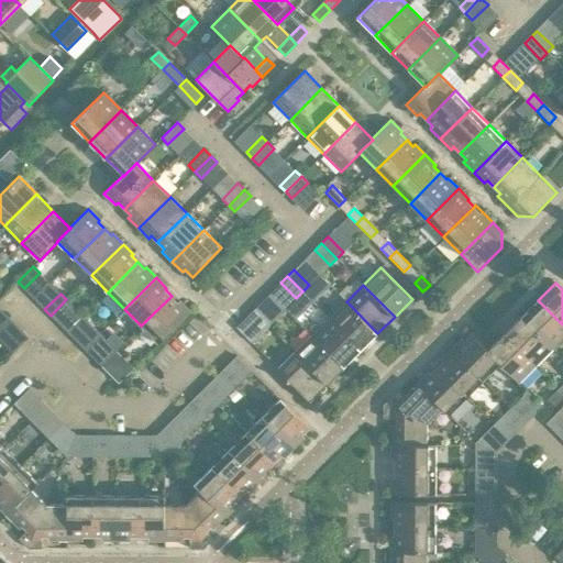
[(190,312),(179,300),(177,302),(172,296),(141,326),(158,343),(190,312)]
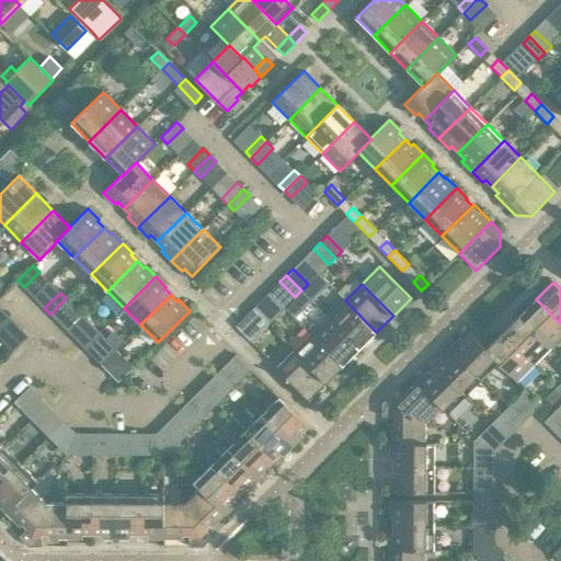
[(66,298),(50,315),(57,320),(72,305),(66,298)]
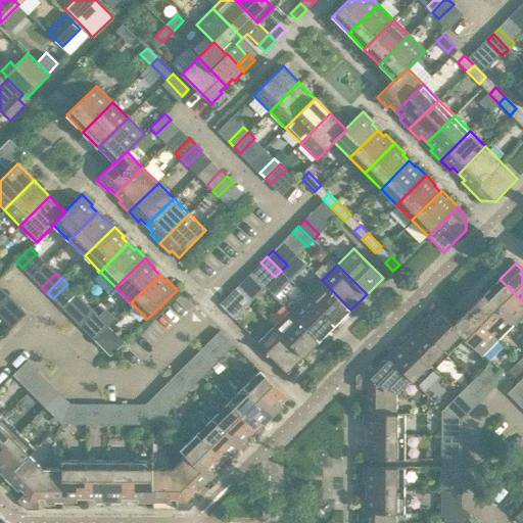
[(522,301),(500,279),(484,294),(513,324),(522,314),(522,301)]
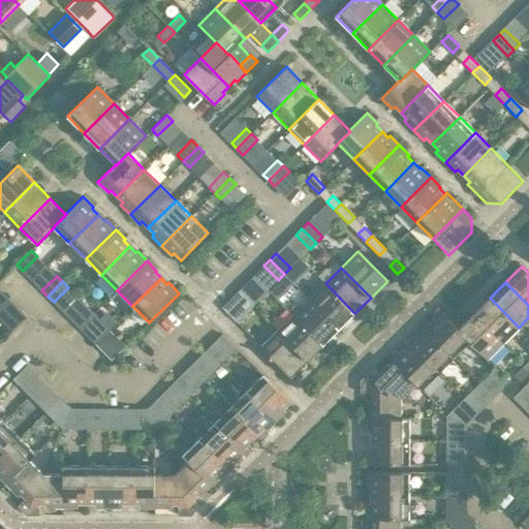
[(325,283),(309,299),(339,329),(354,313),(325,283)]
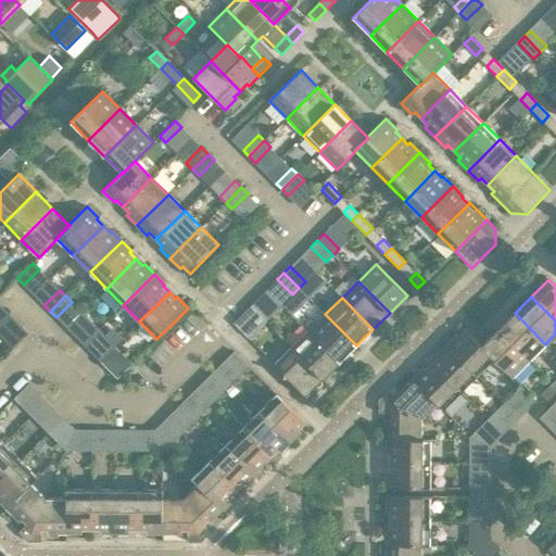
[(251,306),(266,321),(273,315),(256,300),(251,306)]
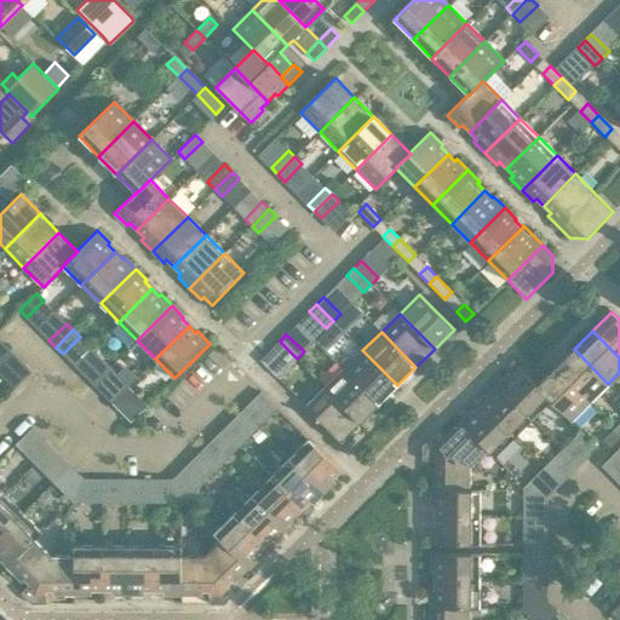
[(290,366),(297,359),(280,342),(273,349),(290,366)]
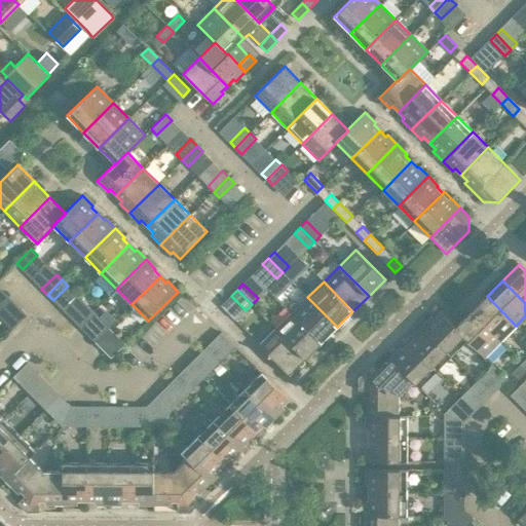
[(487,296),(471,311),(500,341),(516,326),(487,296)]
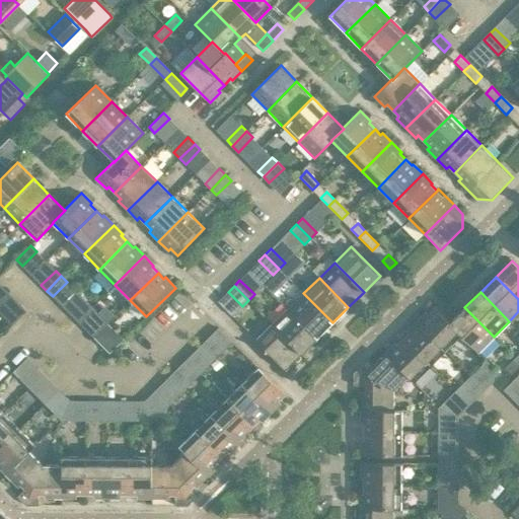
[(303,293),(288,309),(317,339),(332,322),(303,293)]
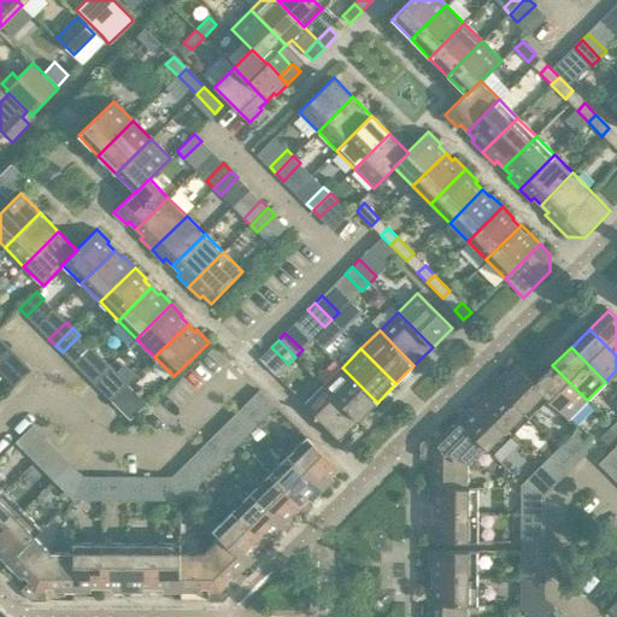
[(93,382),(110,365),(103,358),(86,375),(93,382)]
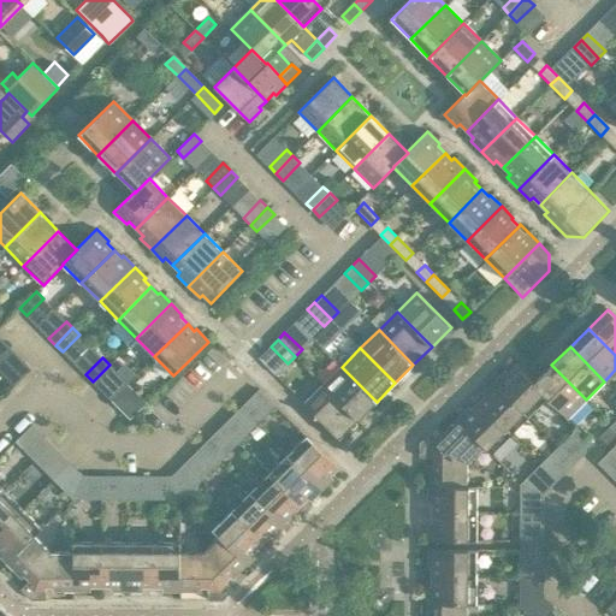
[(24,361),(7,378),(15,385),(31,368),(24,361)]
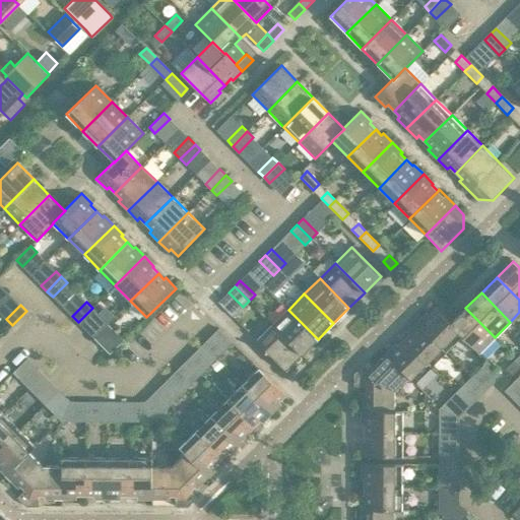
[(99,314),(92,308),(78,322),(83,328),(99,314)]
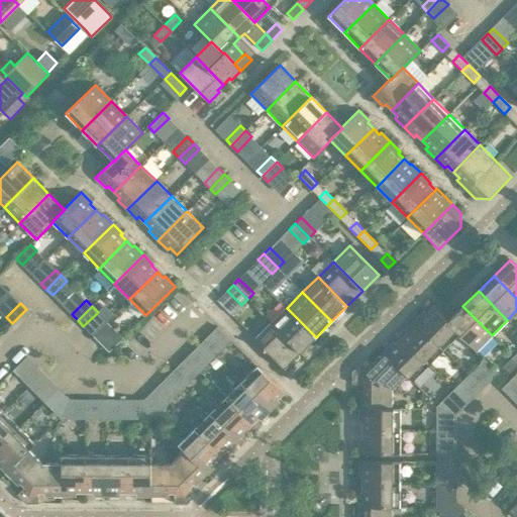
[(447,321),(432,306),(426,312),(424,310),(414,320),(443,349),(458,334),(459,333),(447,321)]
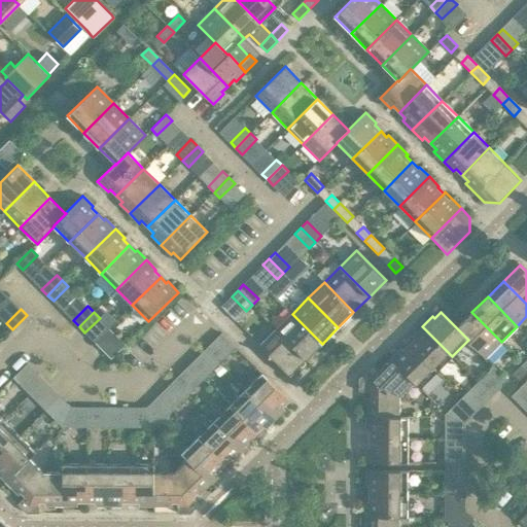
[(471,312),(456,327),(468,340),(467,341),(485,358),(501,342),(471,312)]
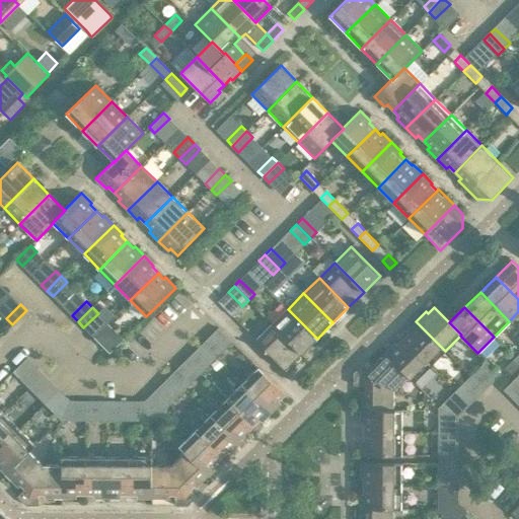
[(288,309),(273,324),(301,354),(317,339),(288,309)]
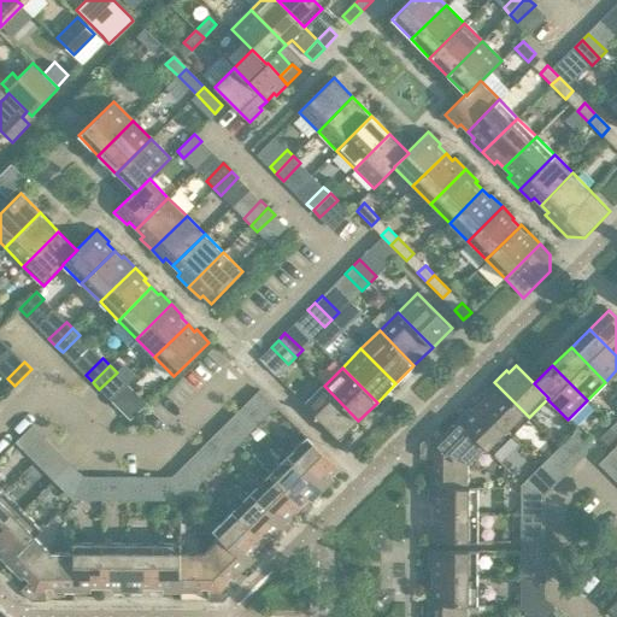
[(511,435),(529,417),(494,382),(483,393),(486,395),(479,403),(511,435)]
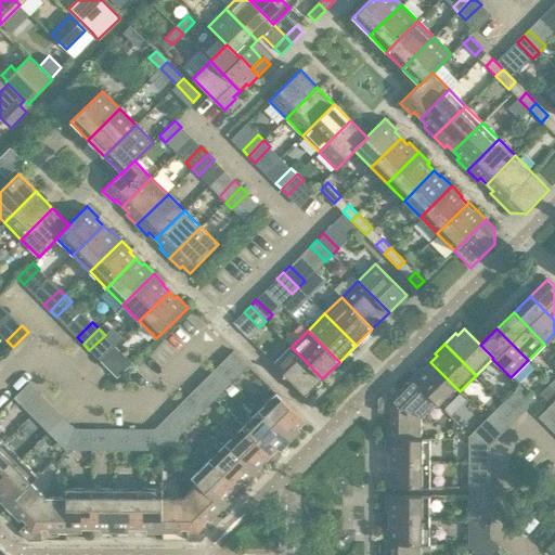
[(322,378),(292,347),(274,364),(305,396),(322,378)]
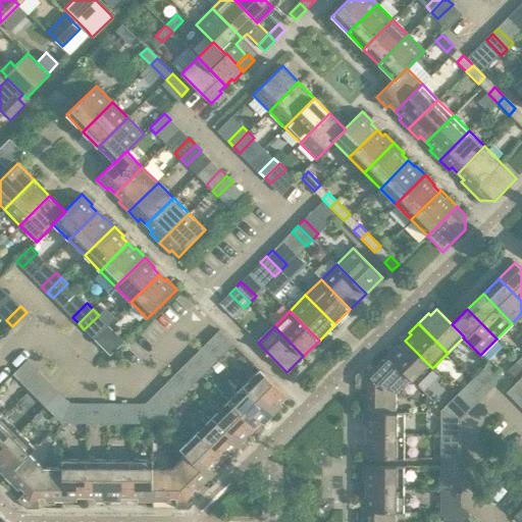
[(104,350),(106,352),(109,355),(123,340),(118,335),(104,350)]
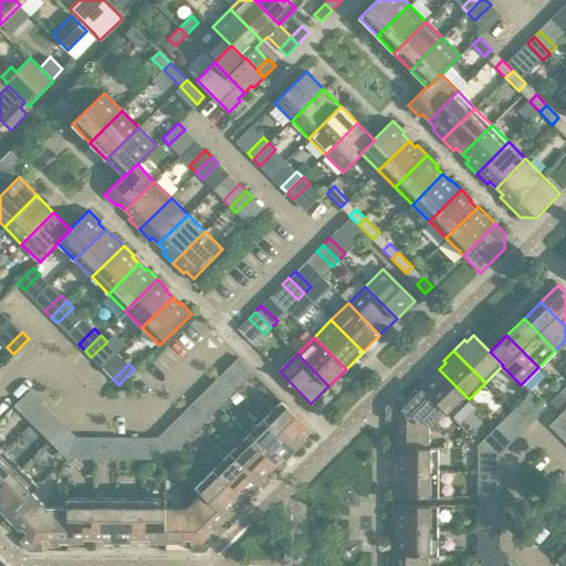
[(220,375),(236,390),(242,384),(227,368),(220,375)]
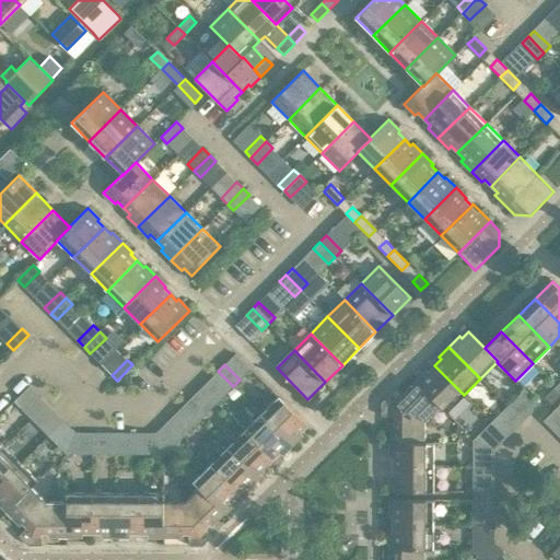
[(440,406),(445,412),(464,395),(434,365),(428,372),(426,370),(415,381),(440,406)]
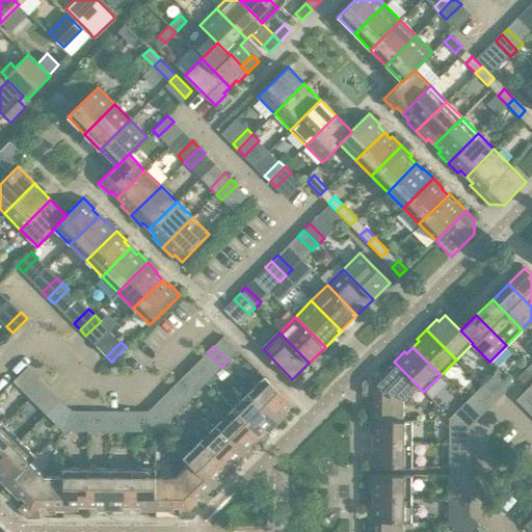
[(215,373),(221,367),(207,352),(201,358),(215,373)]
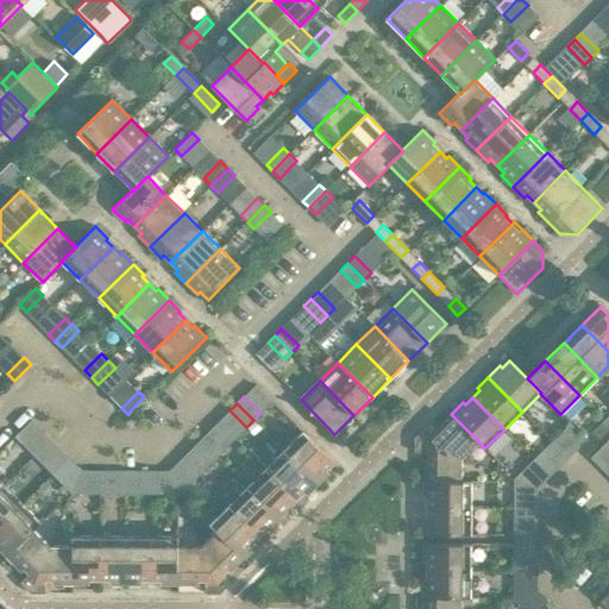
[(462,458),(478,441),(451,414),(437,428),(439,431),(433,437),(425,428),(414,438),(462,458)]
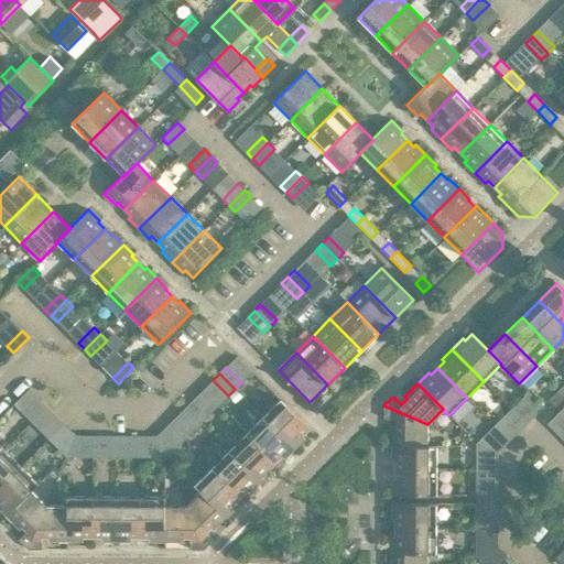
[(563,398),(563,392),(560,389),(548,400),(555,408),(563,398)]
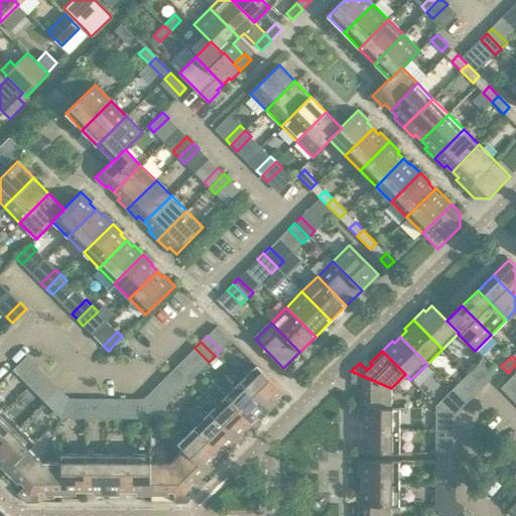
[(477,365),(491,379),(497,373),(483,359),(477,365)]
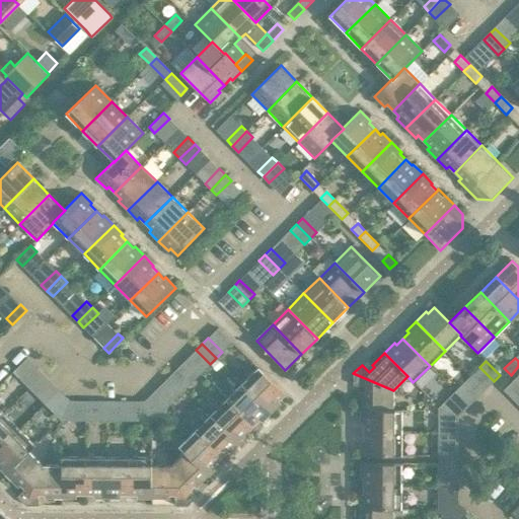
[(281,402),(279,401),(285,394),(257,367),(241,383),(271,413),(281,402)]
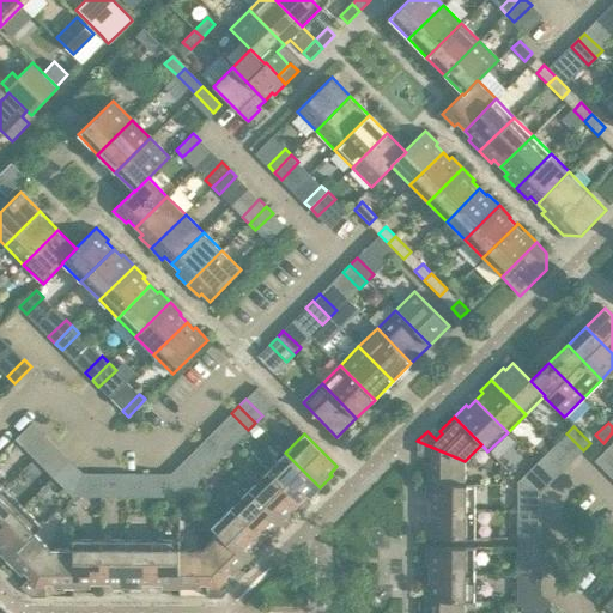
[(26,451),(34,459),(50,442),(44,435),(26,451)]
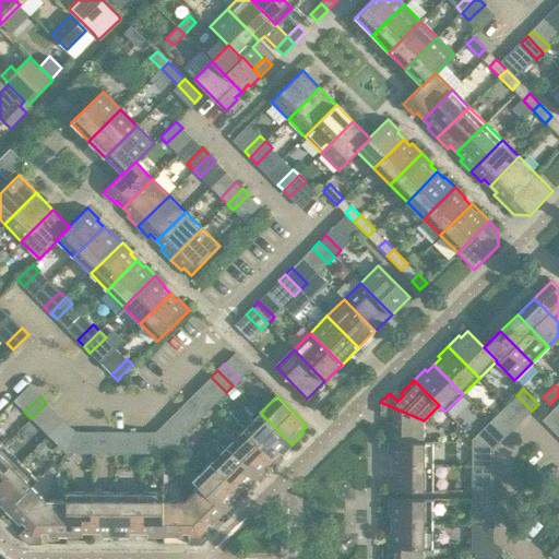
[(183,404),(200,419),(206,413),(191,397),(183,404)]
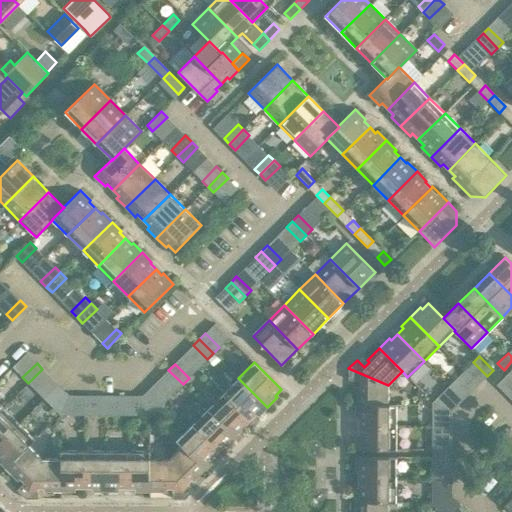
[(388,404),(388,385),(348,368),(348,380),(359,380),(359,386),(356,386),(355,404),(388,404)]
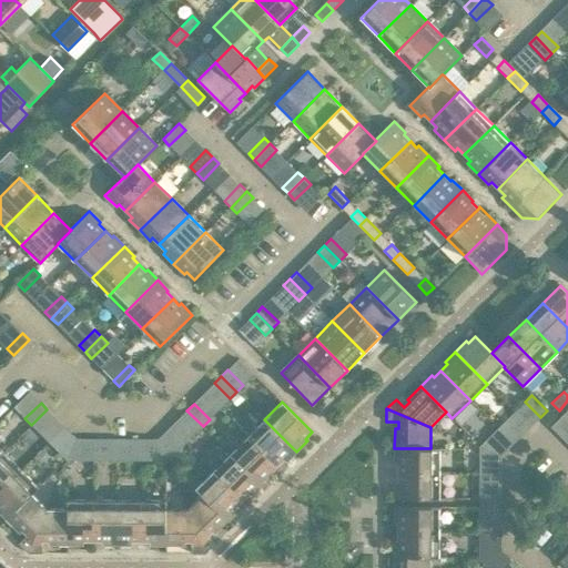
[(47,409),(31,425),(38,432),(53,416),(47,409)]
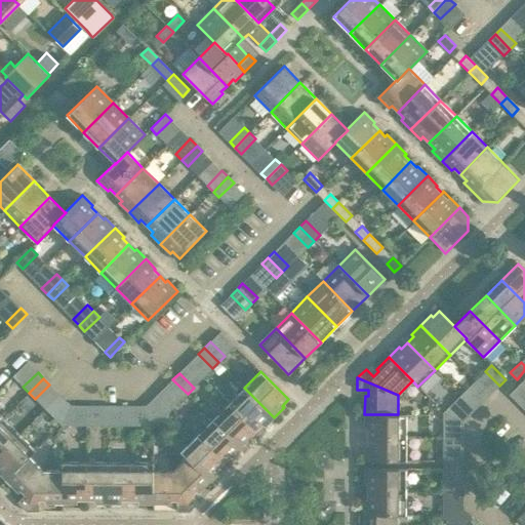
[(182,400),(188,394),(172,379),(167,385),(182,400)]
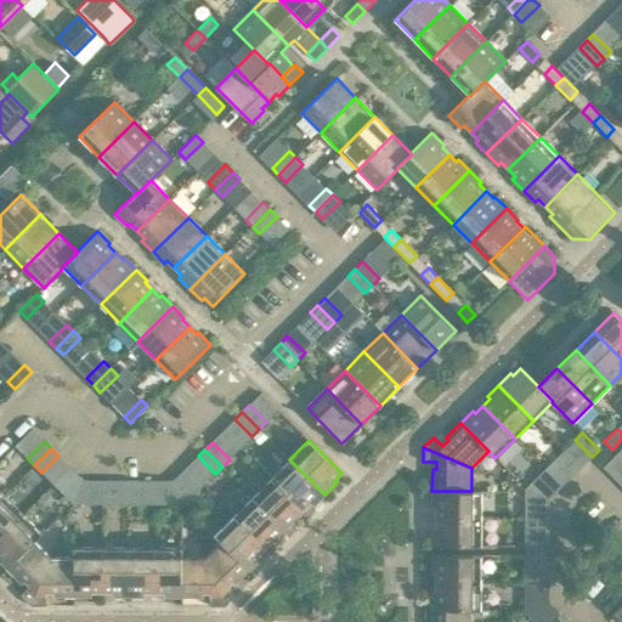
[(581,468),(564,451),(557,457),(574,475),(581,468)]
